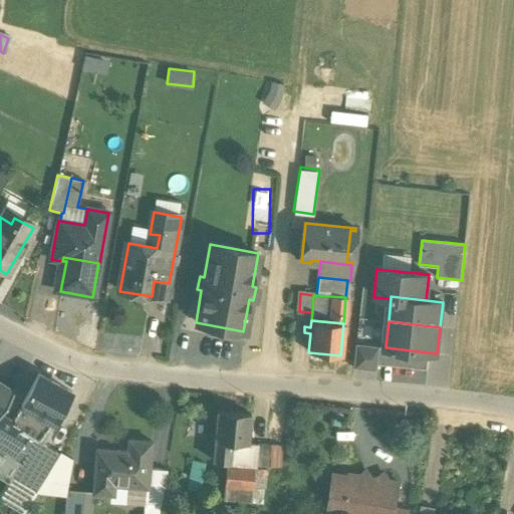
[(377,345),(355,343),(353,366),(376,368),(377,362),(375,362),(377,345)]
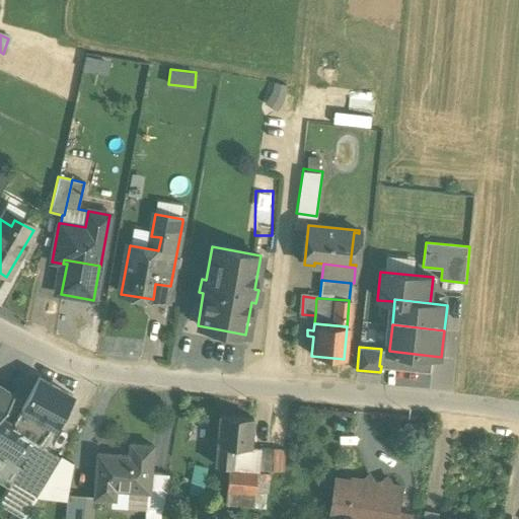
[(432,356),(389,351),(389,350),(381,349),(379,366),(381,366),(430,372),(432,356)]
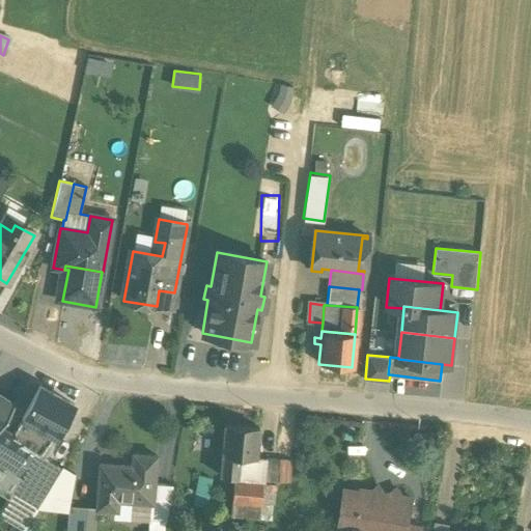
[(391,391),(432,396),(435,382),(393,375),(391,391)]
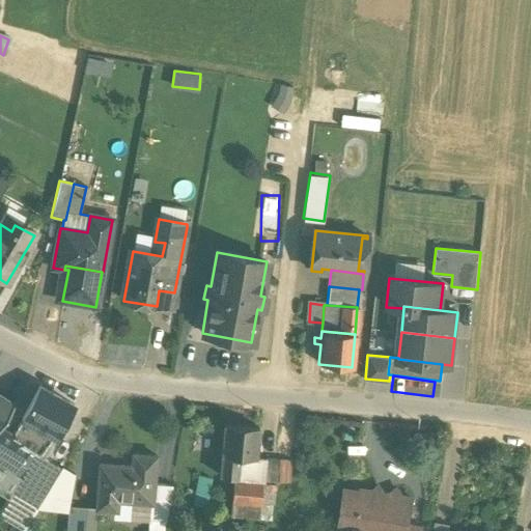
[(39,386),(21,418),(31,424),(28,430),(46,441),(49,434),(55,437),(74,404),(39,386)]
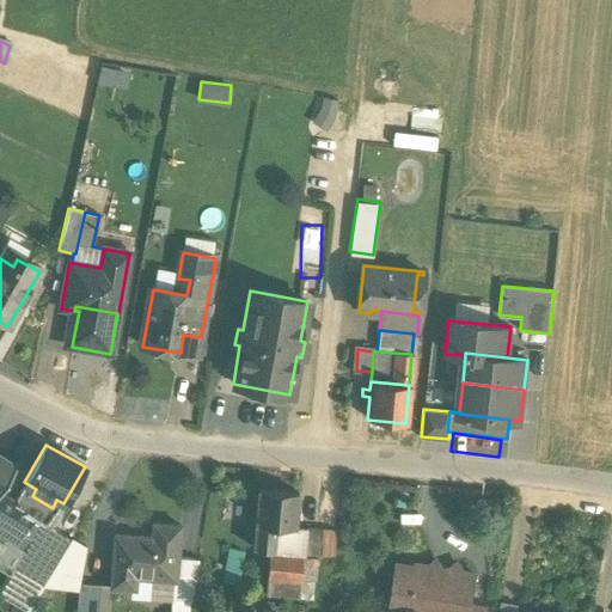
[(0,490),(16,465),(0,456),(0,490)]
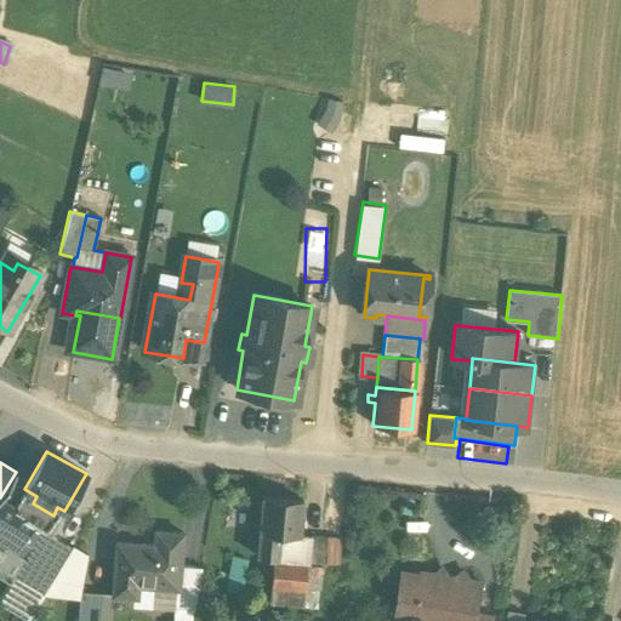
[(301,501),(262,496),(260,533),(275,535),(297,537),(301,501)]
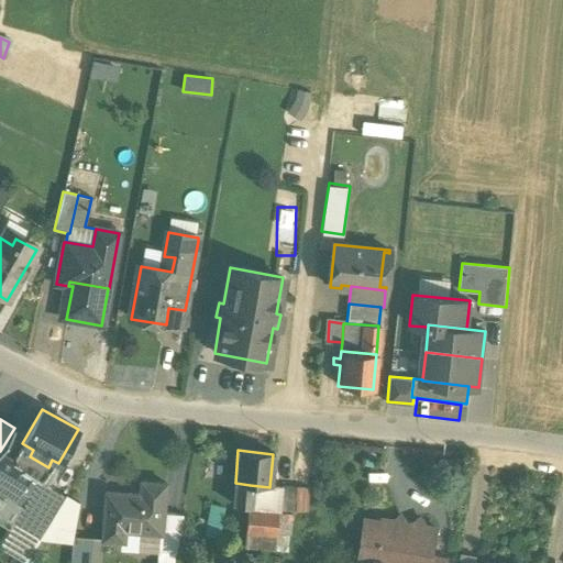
[(24,467),(0,453),(0,504),(3,497),(12,503),(29,475),(21,472),(24,467)]
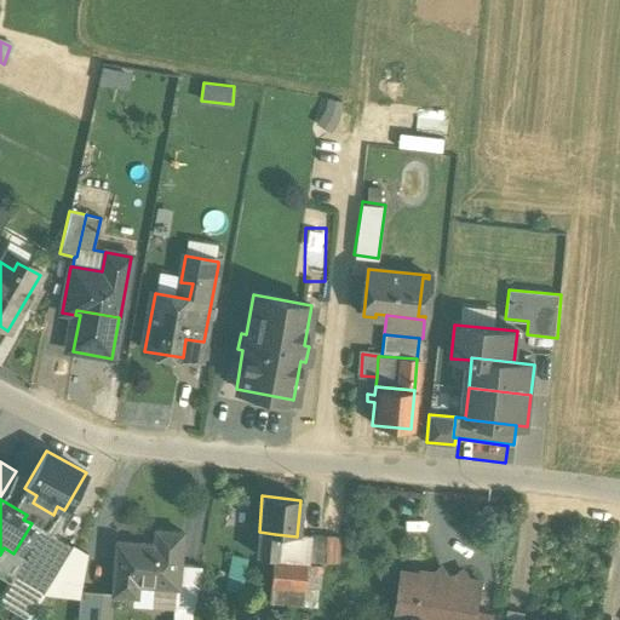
[(27,515),(23,520),(32,523),(44,530),(53,515),(33,503),(27,515)]
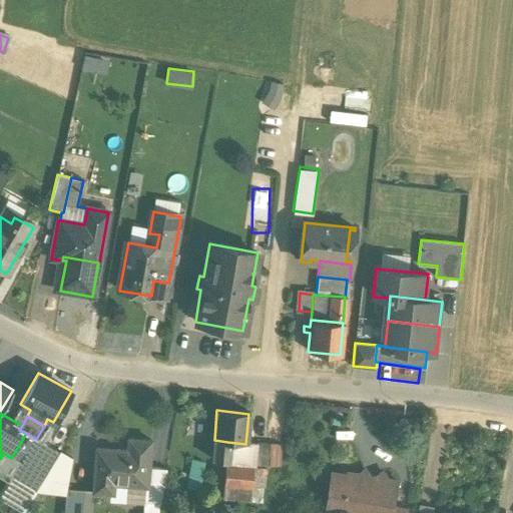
[(36,439),(26,433),(11,458),(19,462),(7,482),(0,494),(0,498),(24,512),(38,489),(59,451),(36,439)]
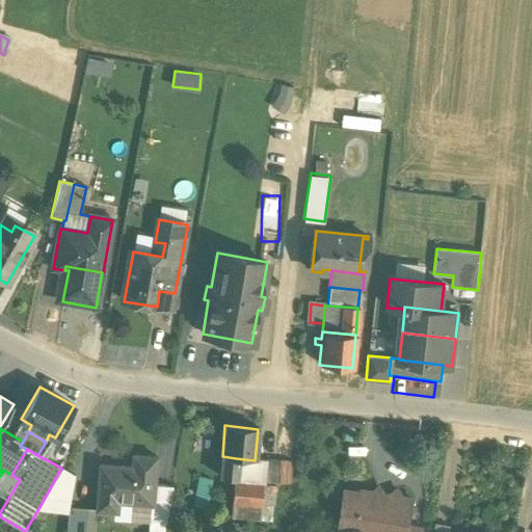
[(132,467),(100,464),(96,510),(115,511),(116,500),(130,502),(131,495),(154,497),(155,484),(157,456),(133,454),(132,467)]
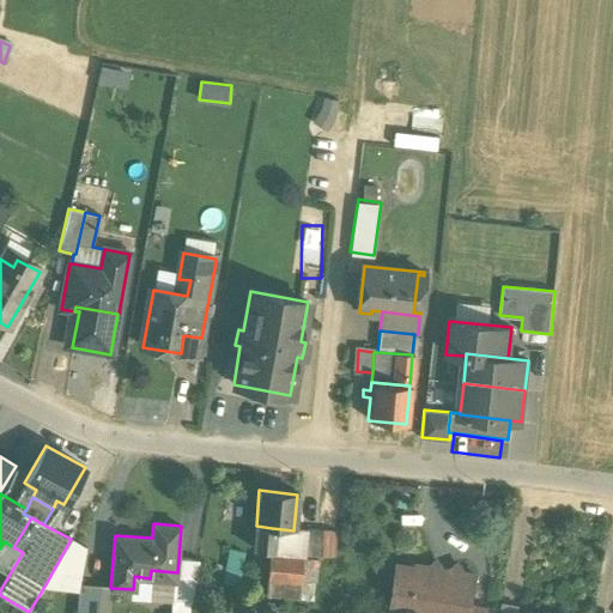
[(272,528),(256,526),(254,548),(271,550),(272,528)]
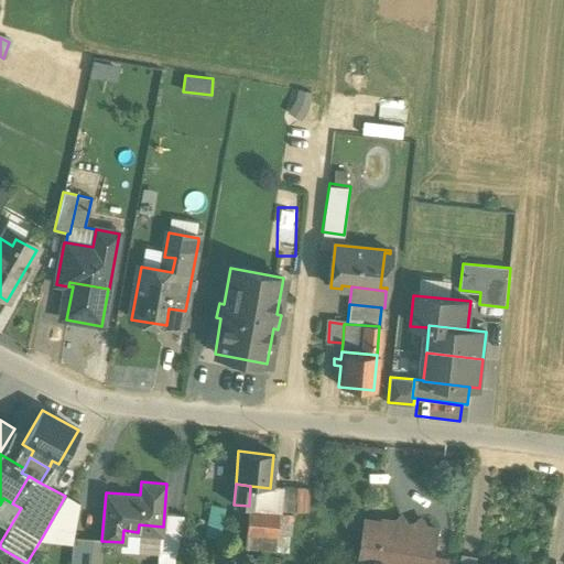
[(250,486),(249,506),(280,509),(282,488),(270,488),(250,486)]
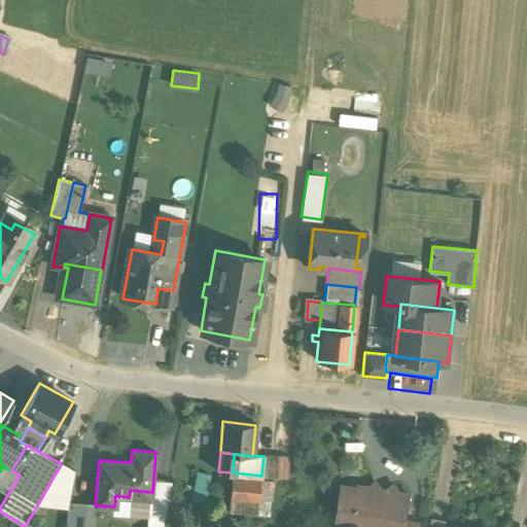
[(264,456),(261,476),(286,478),(288,459),(264,456)]
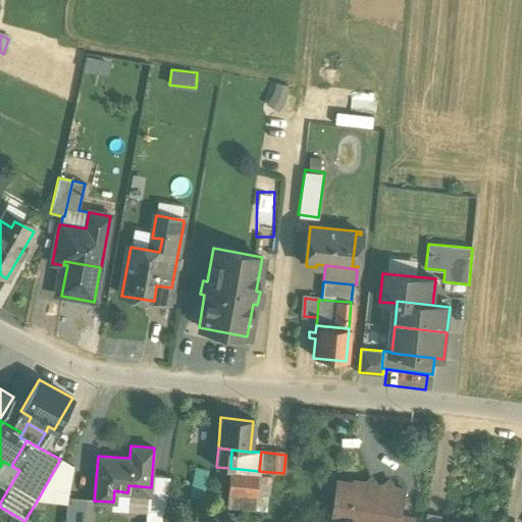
[(60,459),(39,498),(66,502),(67,498),(73,466),(60,459)]
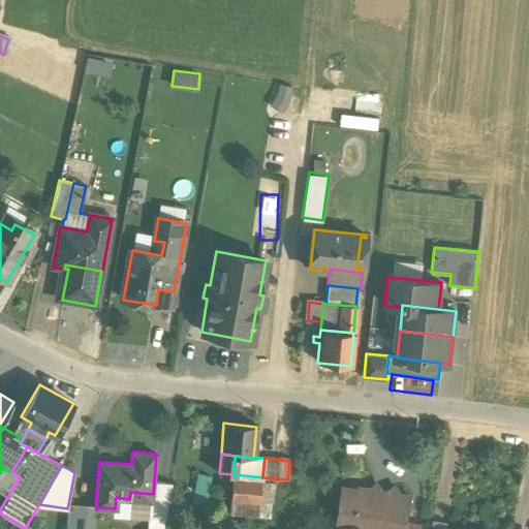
[(0,493),(7,497),(20,476),(11,472),(3,467),(0,473),(0,493)]
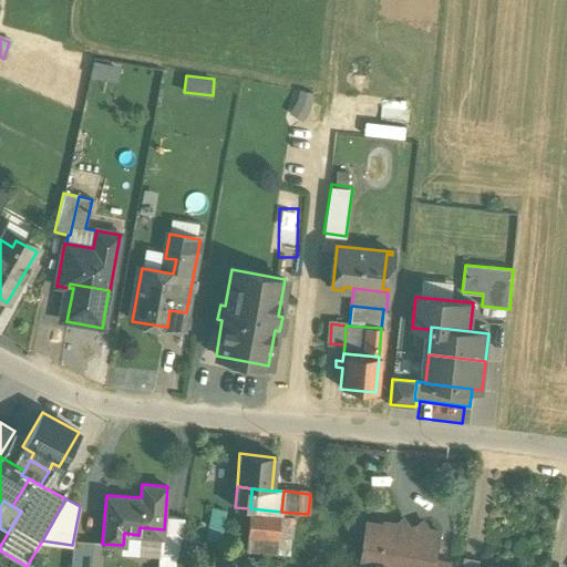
[(281,512),(250,508),(247,536),(279,539),(281,512)]
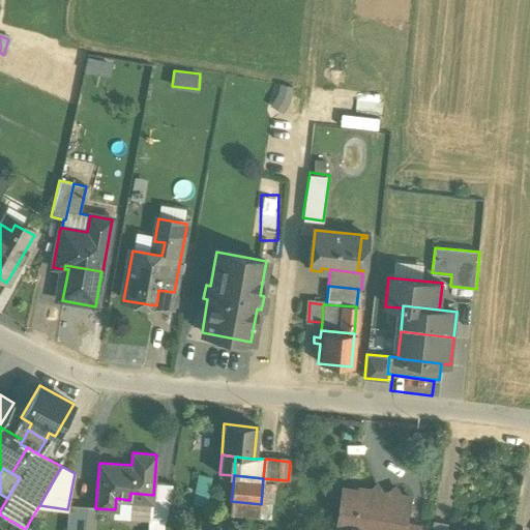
[(172,484),(154,482),(153,495),(151,519),(166,520),(172,484)]
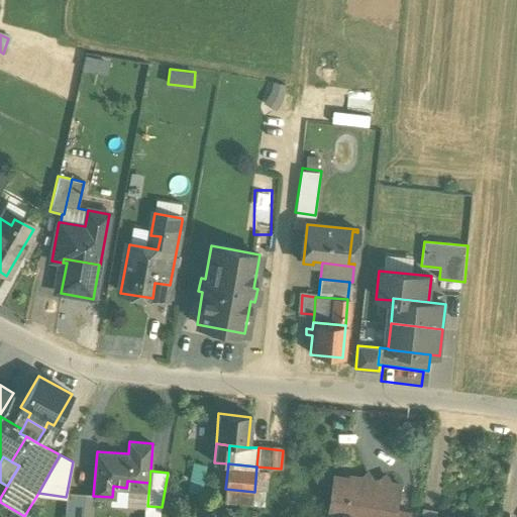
[(360,479),(350,478),(350,481),(334,478),(328,516),(395,516),(396,511),(400,486),(391,484),(385,477),(379,482),(373,481),(367,474),(360,479)]
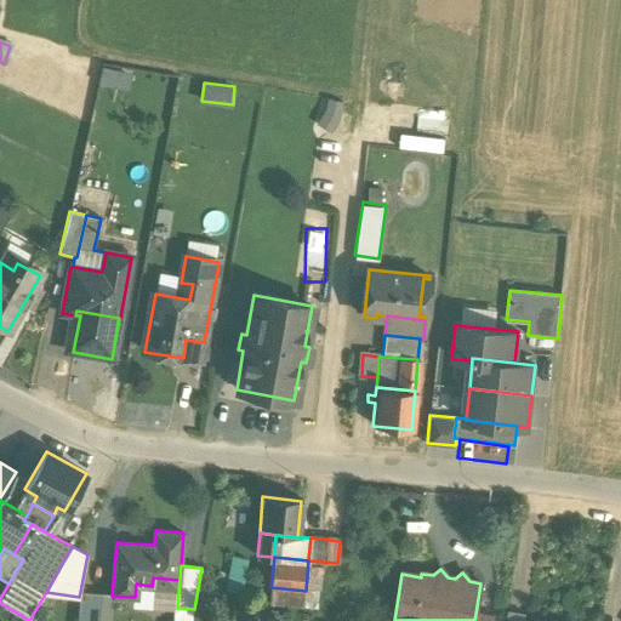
[(180,580),(153,577),(152,586),(136,584),(135,597),(135,604),(177,608),(180,580)]
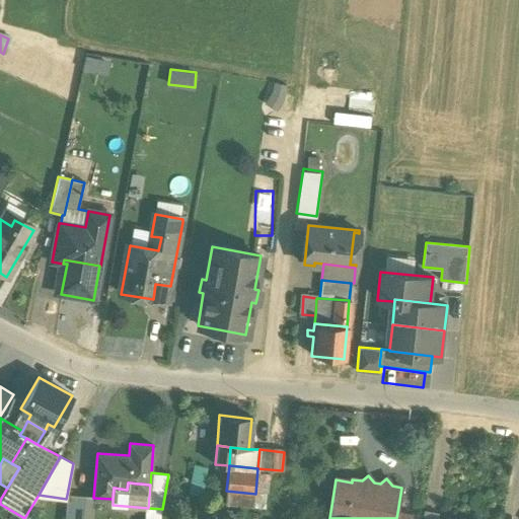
[(79,518),(81,496),(67,495),(64,518),(79,518)]
